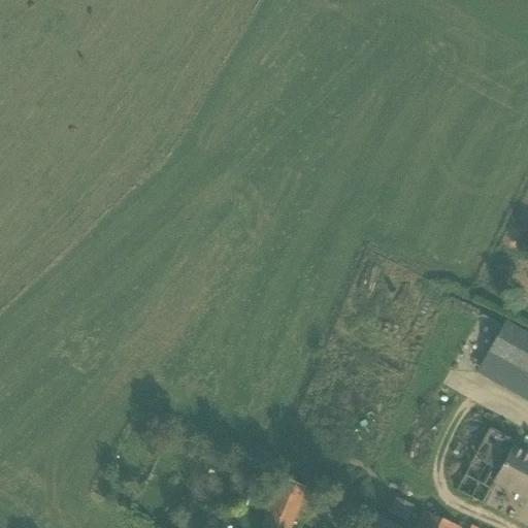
[(489,380),(527,401),(527,334),(514,328),(498,359),(500,360),(489,380)]
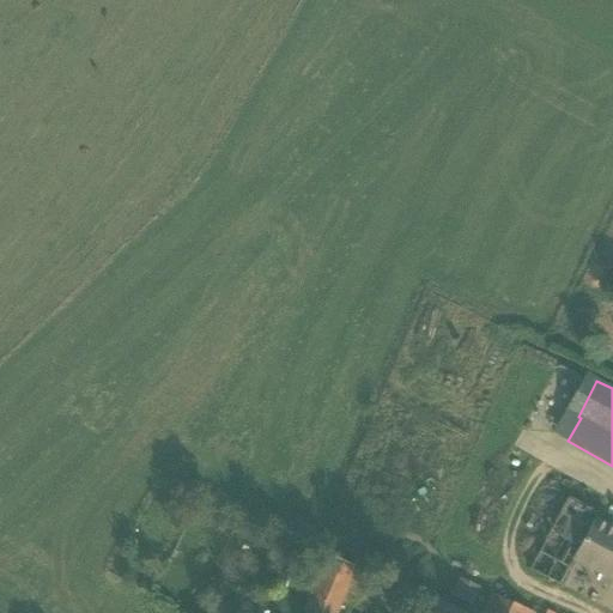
[(612,526),(596,517),(599,514),(569,496),(529,570),(560,586),(574,560),(612,580),(612,526)]
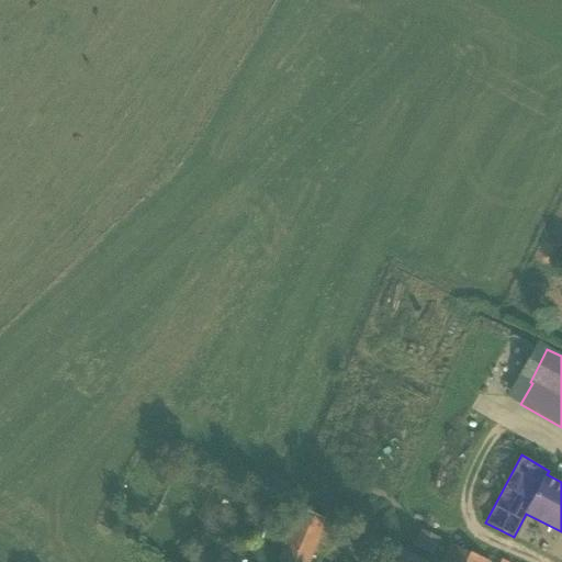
[(277,561),(278,561),(308,561),(328,519),(300,507),(300,508),(287,503),(278,524),(291,529),(277,561)]
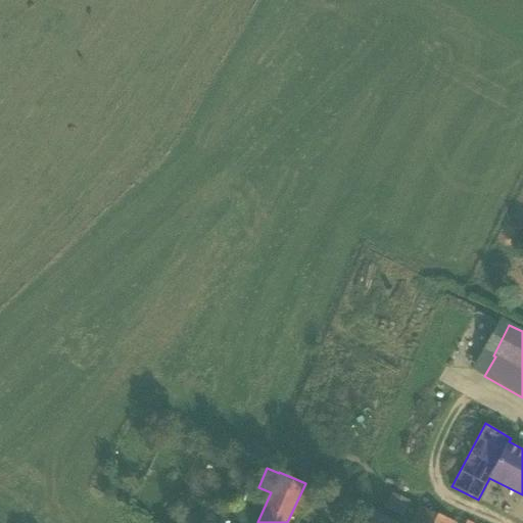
[(401,516),(409,502),(391,493),(385,508),(401,516)]
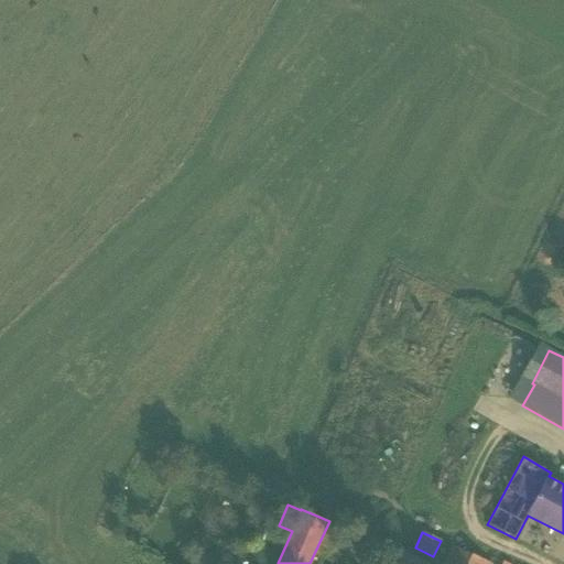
[(425,563),(388,549),(386,553),(380,563),(425,563)]
